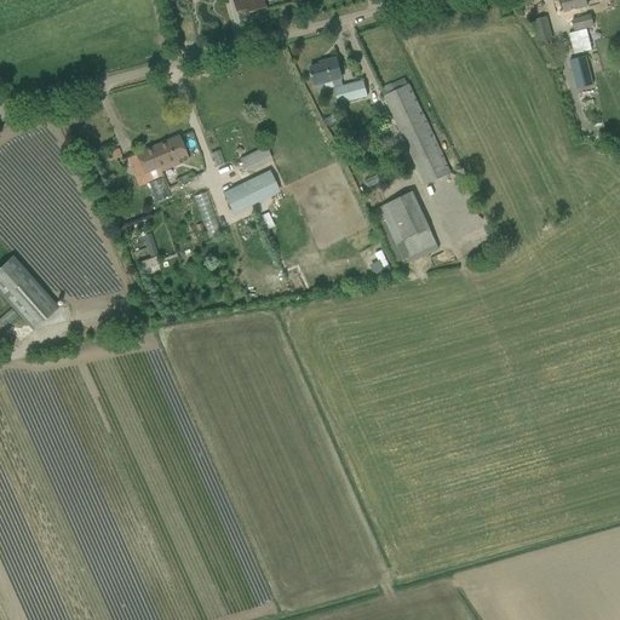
[(234,0),(237,11),(253,7),(254,10),(265,7),(263,0),(234,0)]
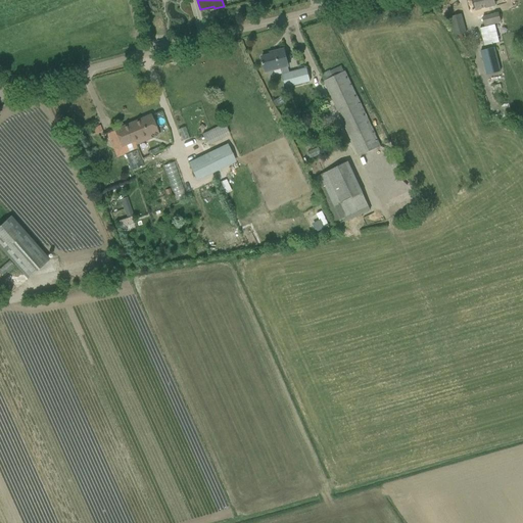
[(473,0),(475,6),(476,10),(481,9),(483,16),(482,17),(484,27),(493,25),(501,22),(497,13),(490,15),(488,7),(505,3),(504,0),(473,0)]
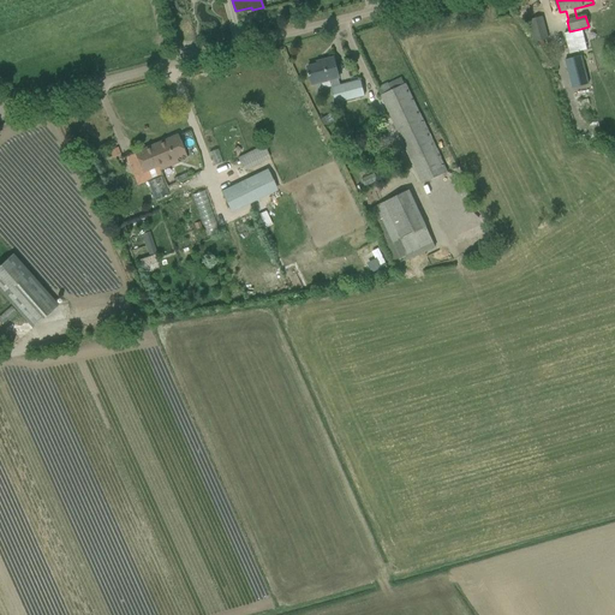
[(535,42),(547,40),(541,17),(530,21),(535,42)]
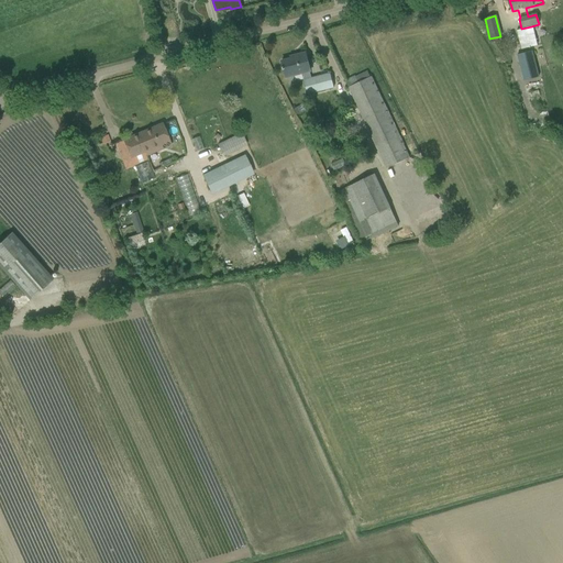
[(531,26),(521,29),(516,30),(521,50),(537,45),(531,26)]
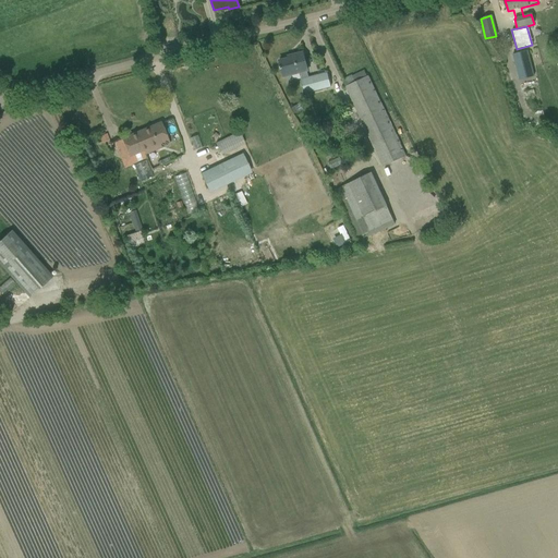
[(512,55),(519,81),(533,76),(526,50),(512,55)]
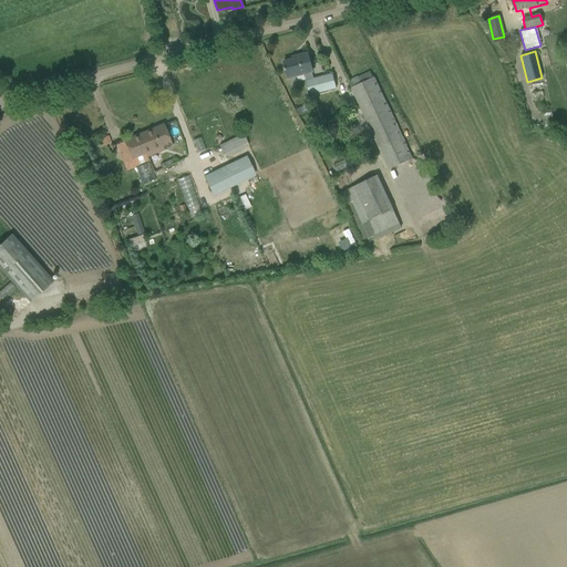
[(309,95),(319,92),(336,89),(331,73),(312,78),(311,72),(312,72),(310,64),(308,53),(298,55),(298,58),(284,62),(285,68),(284,69),(285,70),(286,70),(288,79),(305,74),(306,80),(305,80),(309,95)]
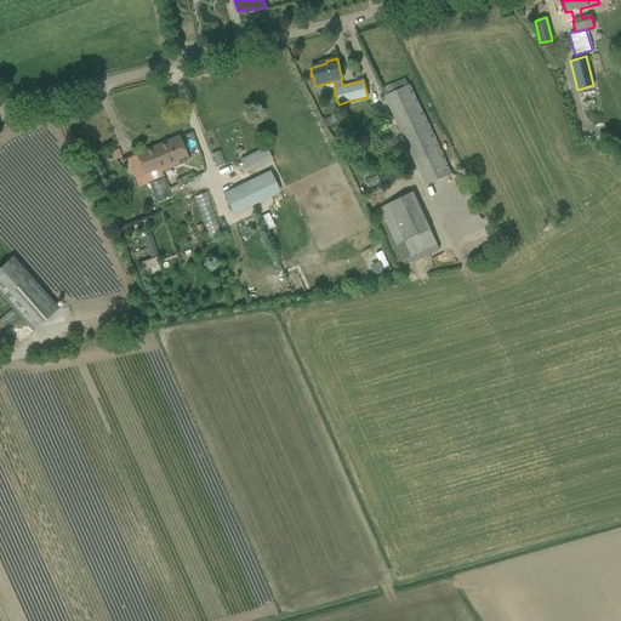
[(383,96),(426,186),(451,174),(409,84),(383,96)]
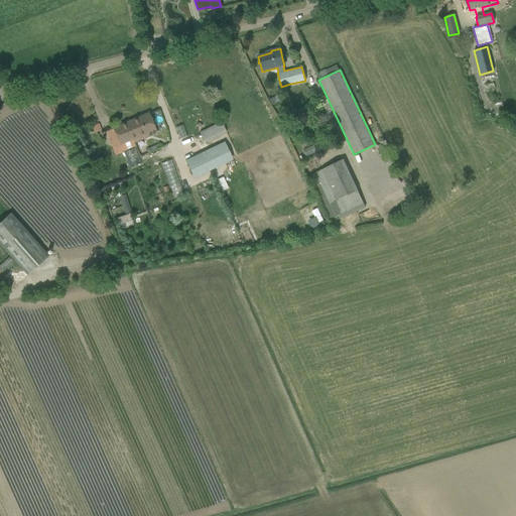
[(114,129),(117,138),(120,144),(133,139),(134,142),(155,133),(151,124),(148,114),(114,129)]
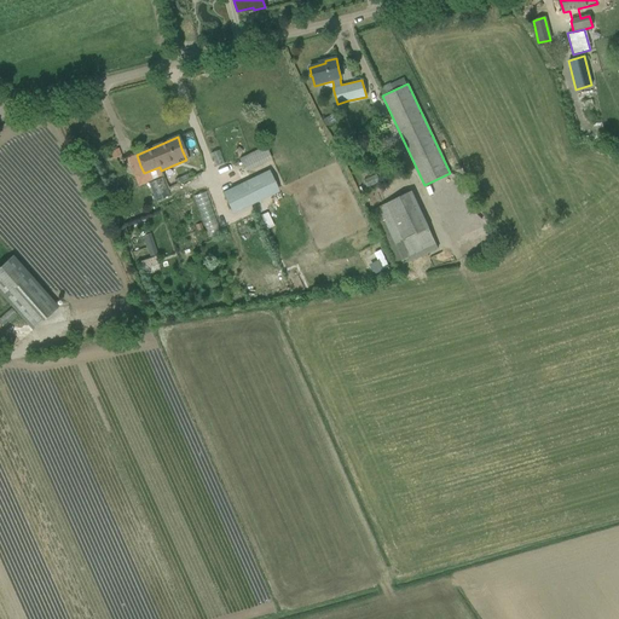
[(359,144),(351,145),(352,155),(360,154),(359,144)]
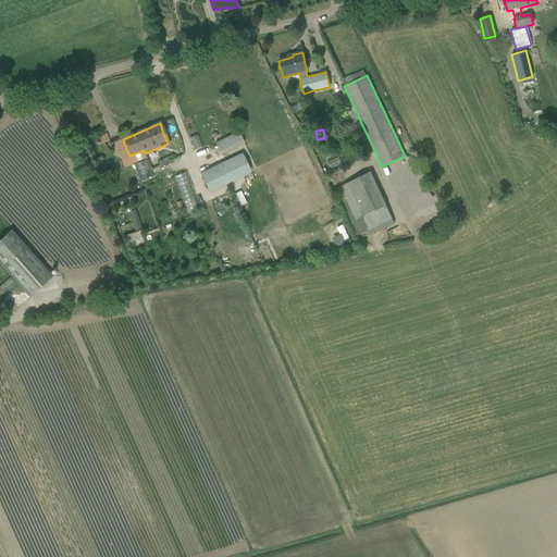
[(238,132),(214,143),(220,155),(245,144),(238,132)]
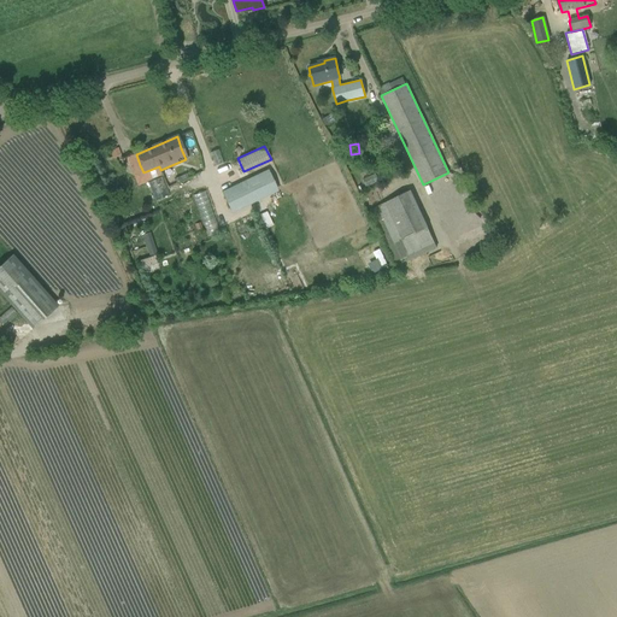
[(221,166),(222,169),(216,172),(223,184),(238,177),(230,163),(221,166)]
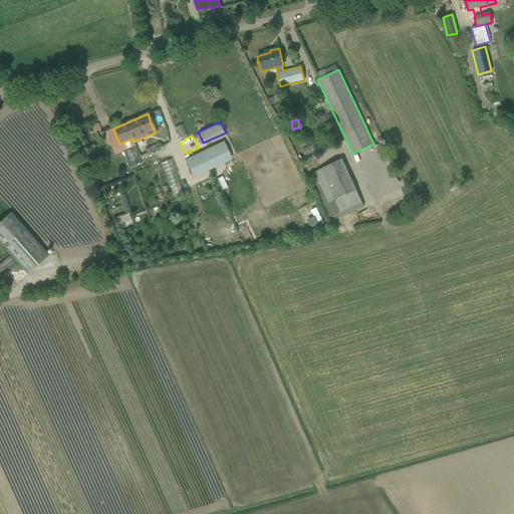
[(229,144),(189,161),(197,180),(237,163),(229,144)]
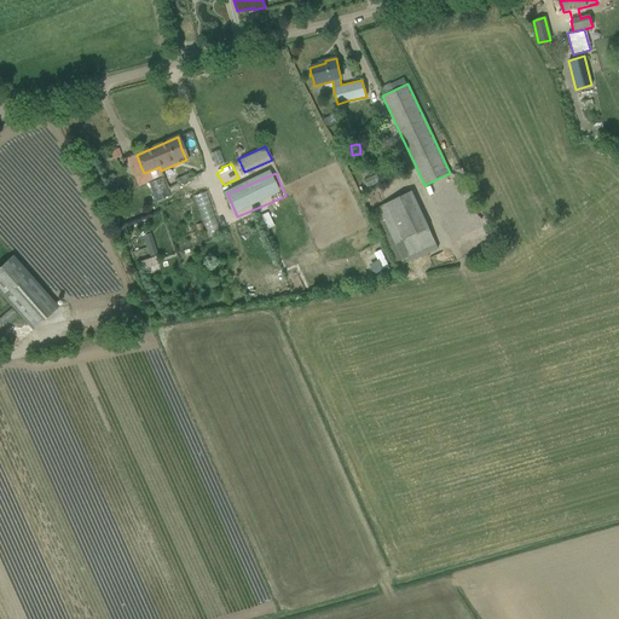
[(409,262),(438,249),(411,191),(370,210),(394,264),(406,258),(409,262)]
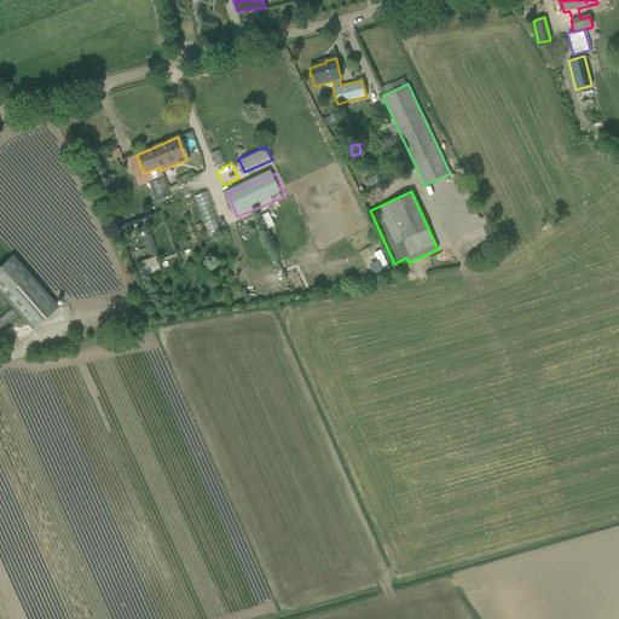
[(196,201),(214,242),(227,236),(209,195),(196,201)]
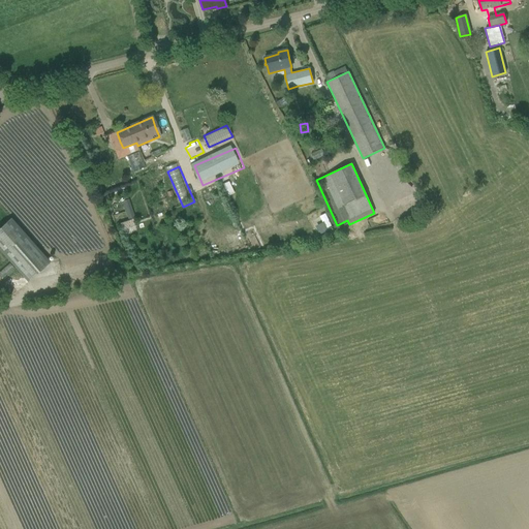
[(128,200),(121,203),(124,212),(125,212),(128,220),(134,219),(128,200)]
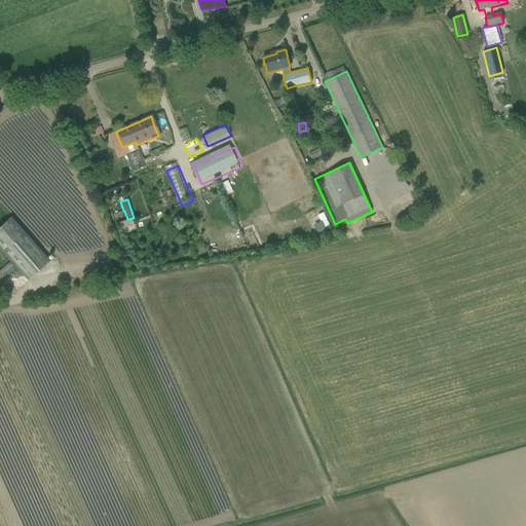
[(317,233),(331,227),(323,213),(317,215),(321,222),(313,225),(317,233)]
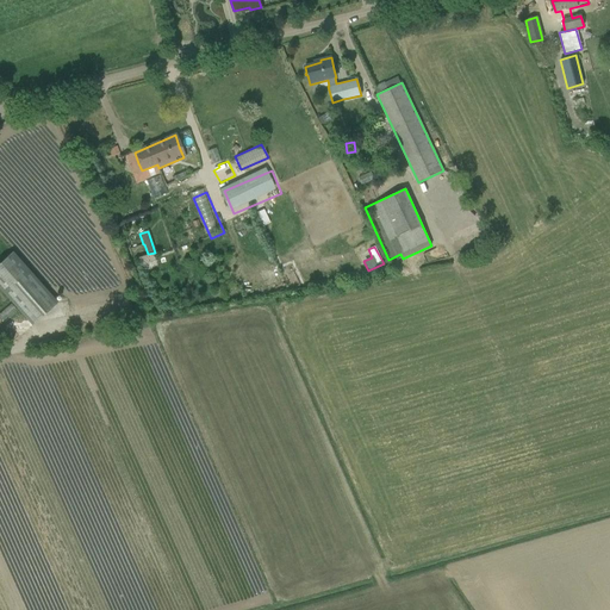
[(12,253),(0,262),(0,290),(32,325),(57,304),(12,253)]
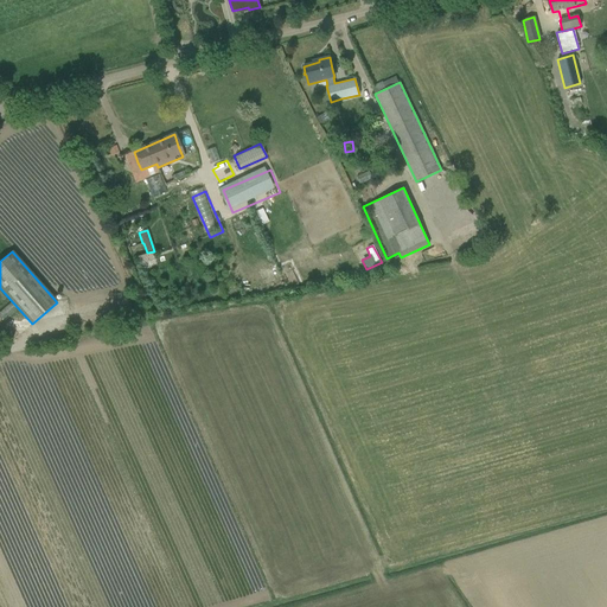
[(154,251),(147,253),(138,256),(140,263),(157,259),(154,251)]
